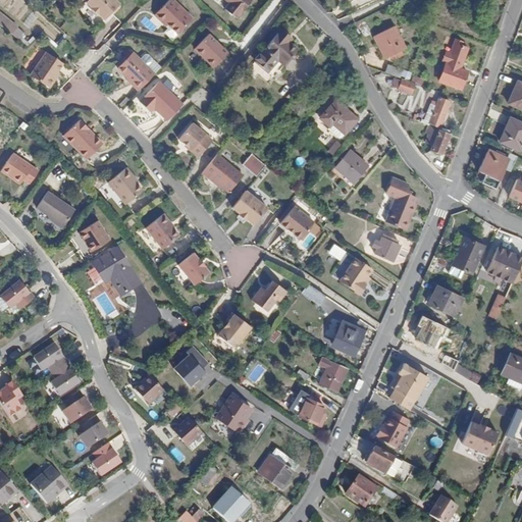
[(114,0),(85,0),(85,1),(91,7),(90,8),(96,15),(98,14),(103,18),(110,11),(111,11),(117,6),(118,3),(114,0)]
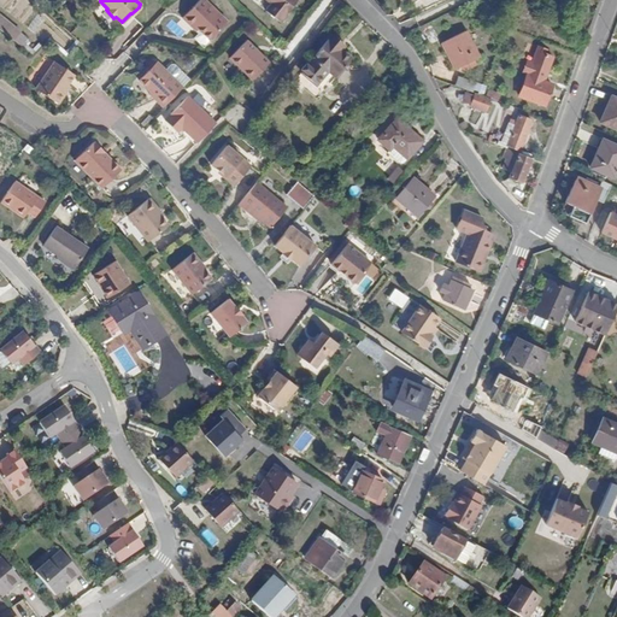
[(192,28),(195,24),(200,29),(197,31),(192,35),(197,41),(205,43),(210,39),(228,21),(206,0),(198,0),(182,17),(192,28)]
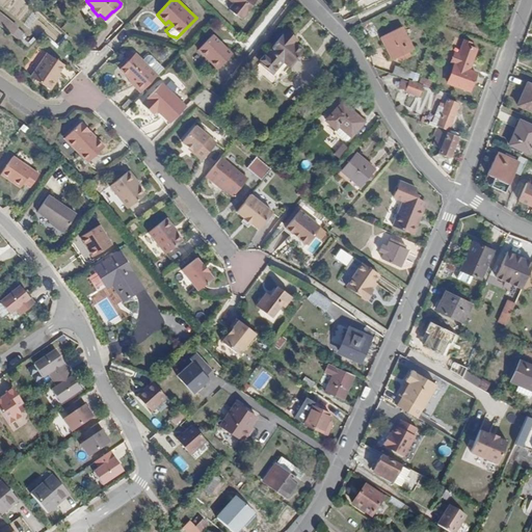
[(240,0),(236,8),(249,17),(257,4),(253,2),(253,0),(240,0)]
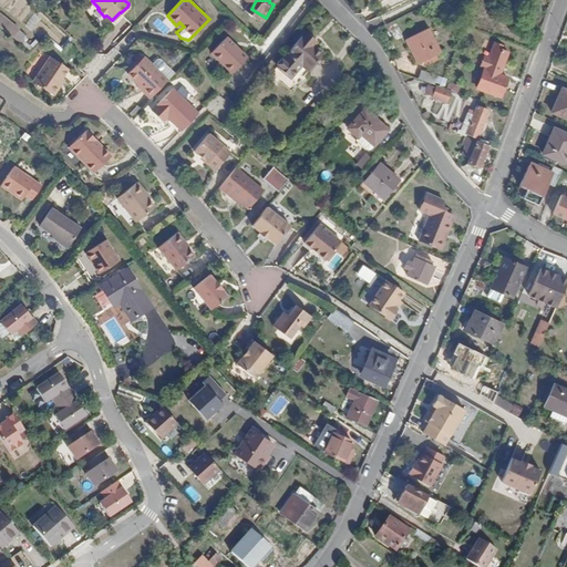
[(0,19),(0,28),(1,30),(12,39),(19,31),(2,17),(0,19)]
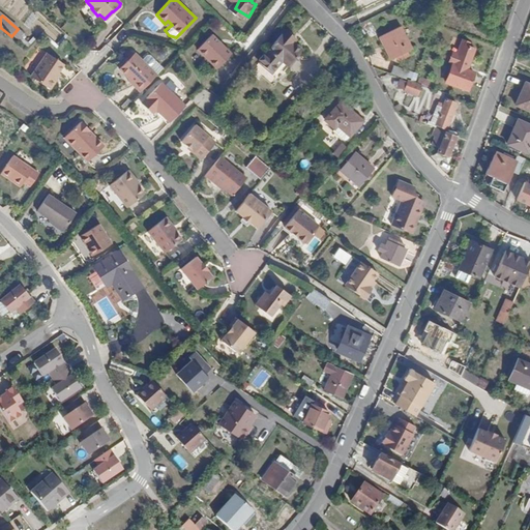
[(380,35),(390,58),(411,49),(400,26),(380,35)]
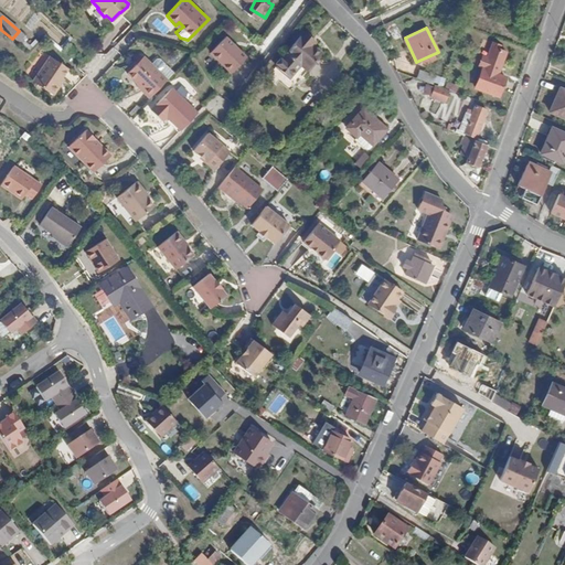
[(324,51),(316,43),(312,40),(317,35),(309,29),(289,49),(290,50),(285,55),(284,54),(279,59),(280,61),(279,62),(291,74),(304,61),(309,67),(324,51)]
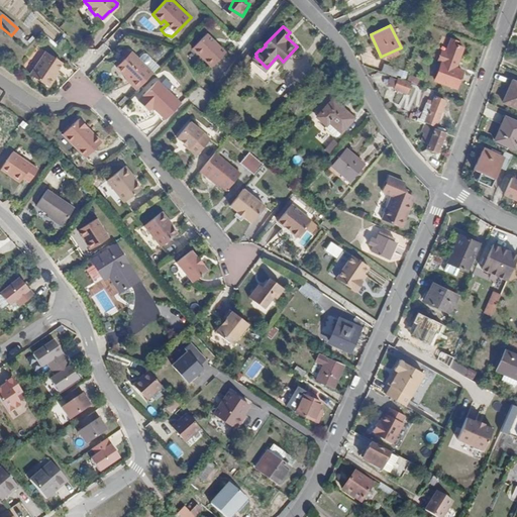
[(17,28),(11,35),(18,41),(24,33),(17,28)]
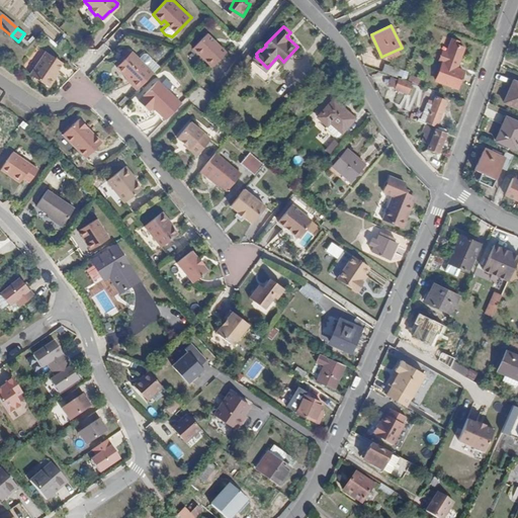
[(217,66),(230,50),(209,32),(196,48),(217,66)]
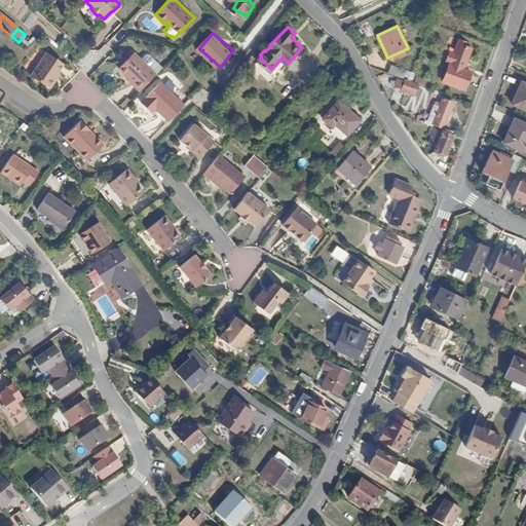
[(48,86),(57,78),(54,76),(60,72),(67,65),(52,51),(33,71),(48,86)]
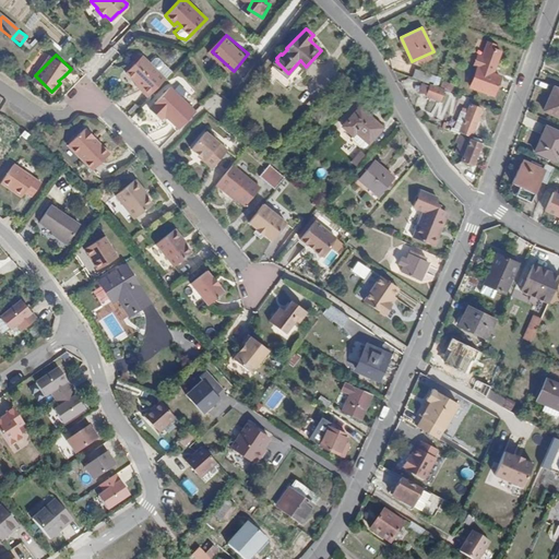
[(139,88),(149,98),(167,79),(158,72),(164,67),(163,63),(158,59),(155,59),(151,64),(143,57),(127,73),(140,86),(139,88)]
